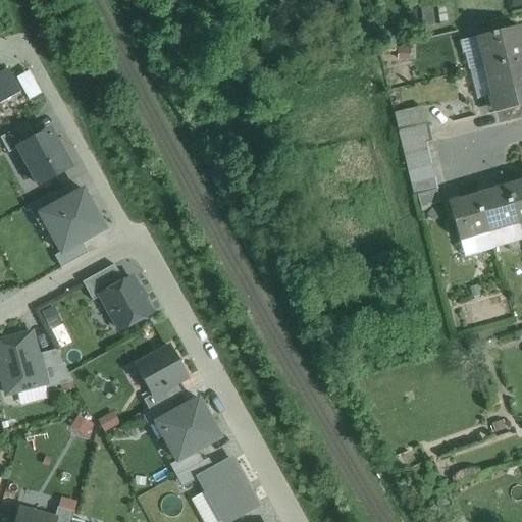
[(518,27),(478,37),(485,66),(521,57),(521,45),(518,29),(519,28),(518,27)]
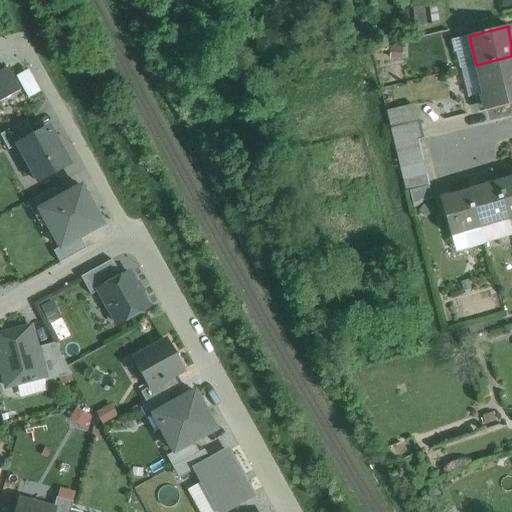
[(511,56),(476,65),(487,110),(511,104),(511,56)]
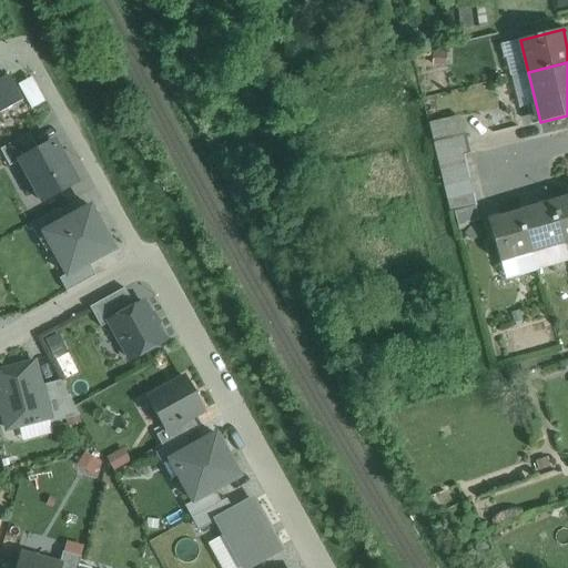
[(0,81),(0,112),(21,101),(8,77),(0,81)]
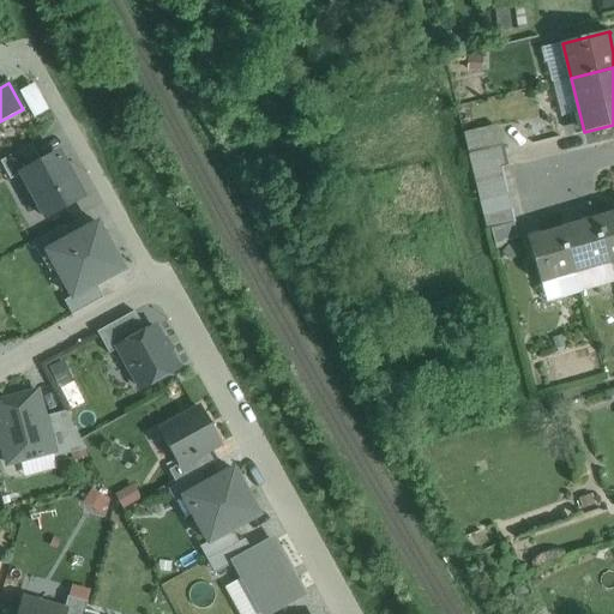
[(30,145),(0,161),(0,162),(10,180),(20,174),(41,163),(30,145)]
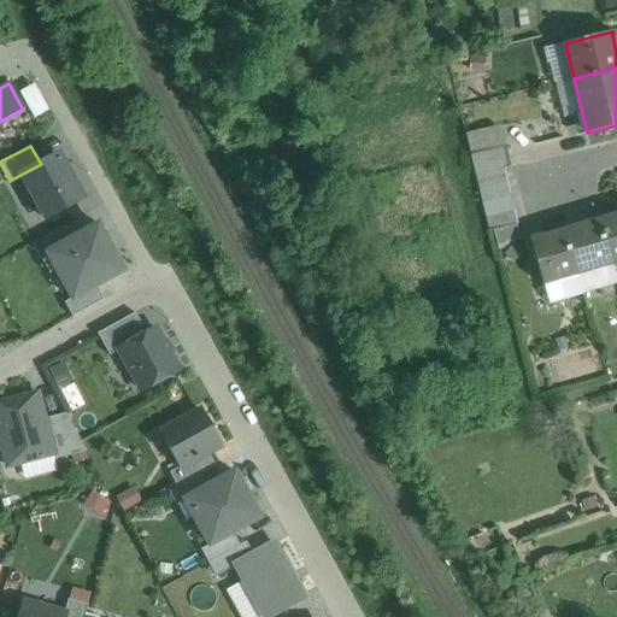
[(41,164),(21,175),(45,219),(84,199),(60,154),(41,164)]
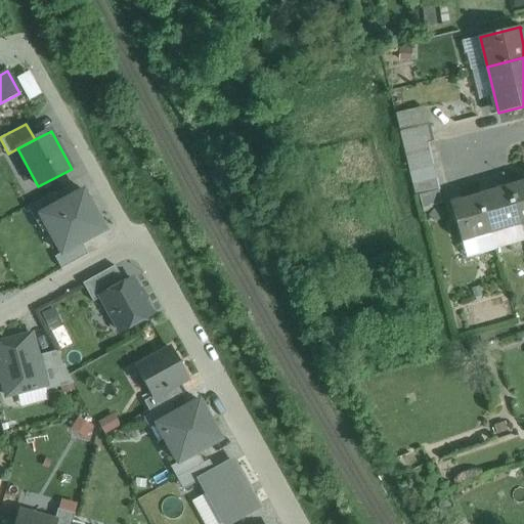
[(430,156),(406,161),(409,173),(433,167),(430,156)]
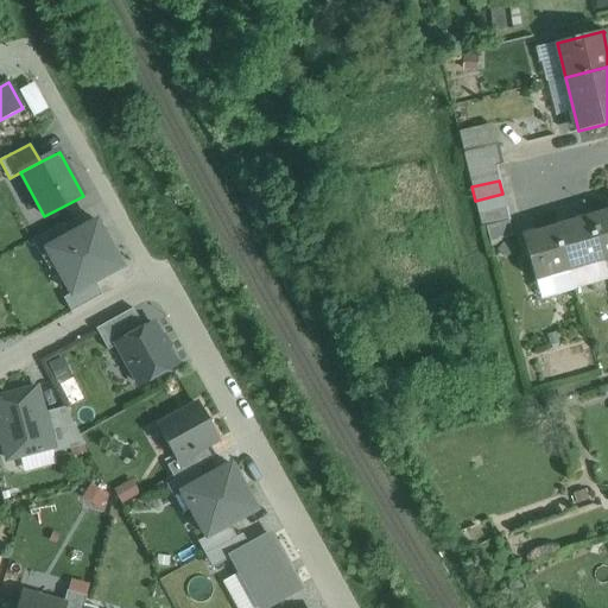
[(502,194),(475,201),(479,214),(506,207),(502,194)]
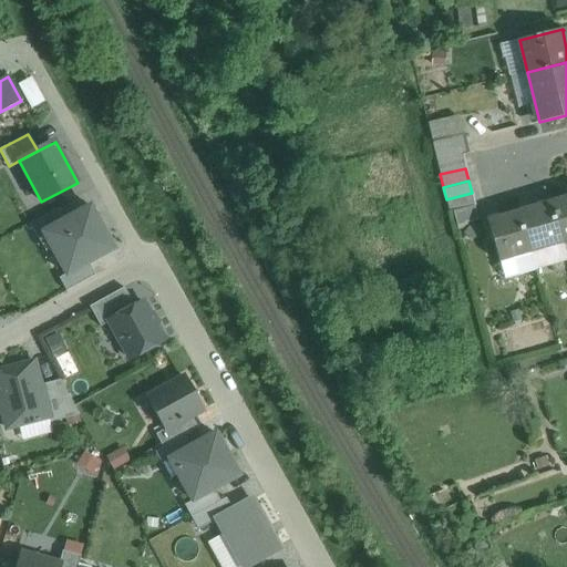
[(472,193),(446,199),(450,213),(475,206),(472,193)]
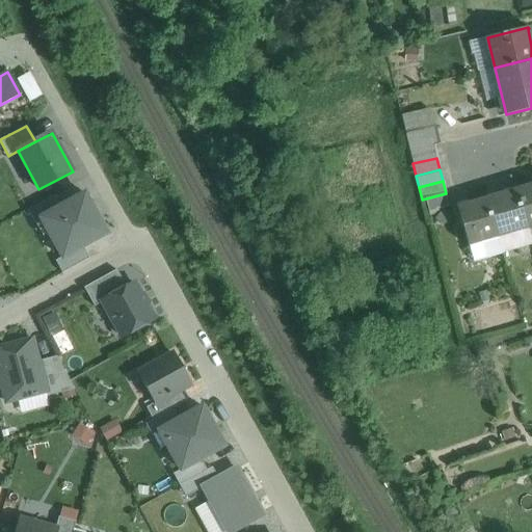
[(531,184),(515,189),(528,229),(531,228),(531,184)]
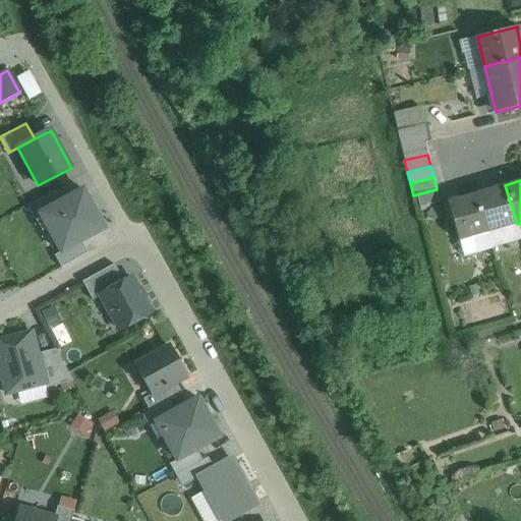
[(505,185),(476,194),(487,233),(517,224),(505,185)]
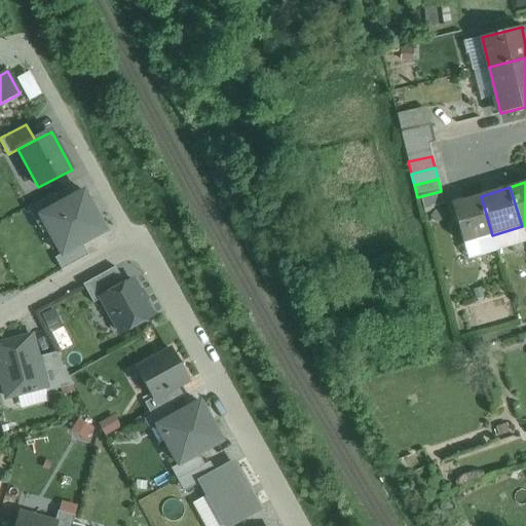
[(40,217),(62,255),(62,256),(82,245),(106,231),(83,192),(61,204),(40,216),(40,217)]
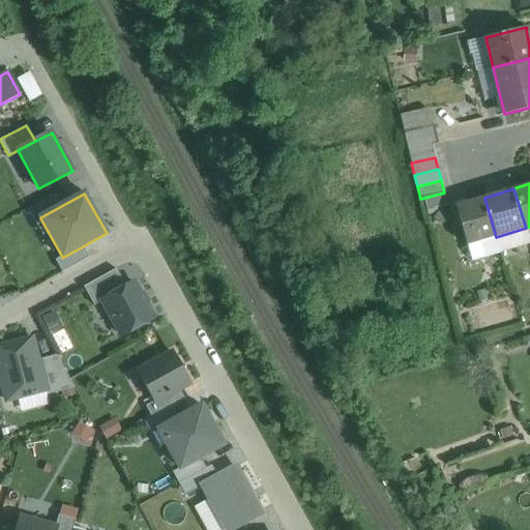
[(34,222),(40,218),(40,217),(61,206),(54,195),(27,209),(34,222)]
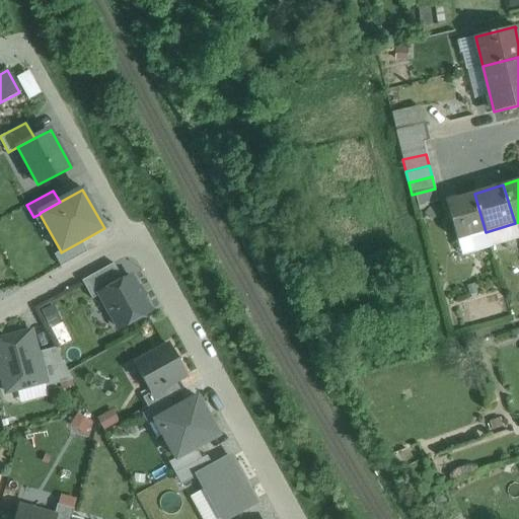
[(474,194),(445,202),(457,240),(486,232),(474,194)]
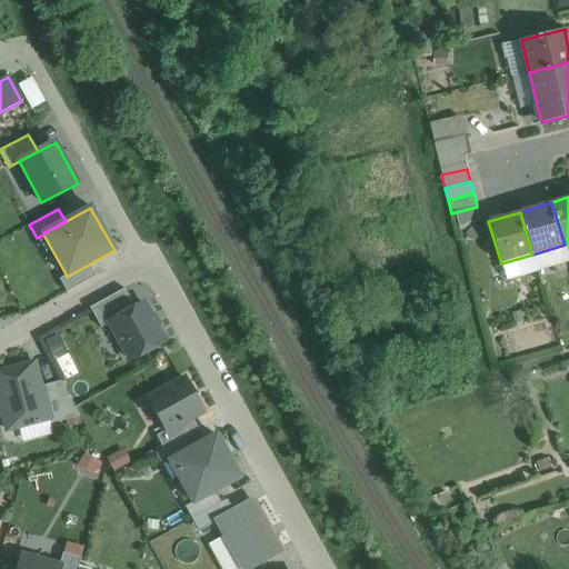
[(96,277),(89,265),(67,277),(67,276),(59,279),(67,292),(96,277)]
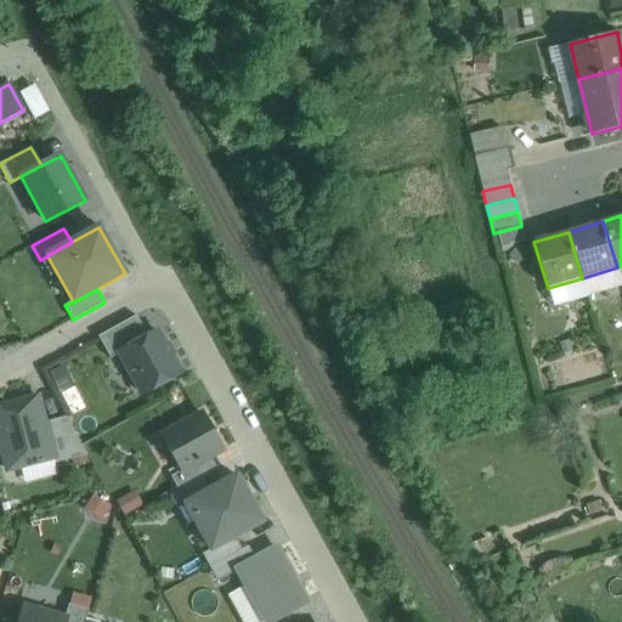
[(159,331),(117,354),(141,396),(182,374),(173,357),(174,352),(169,341),(164,341),(159,331)]
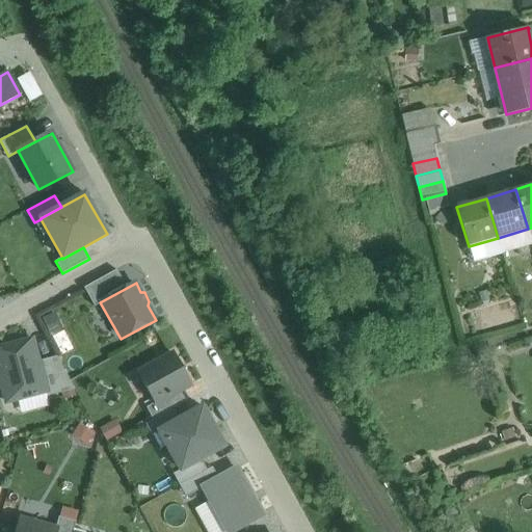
[(32,340),(0,348),(0,379),(6,402),(18,399),(46,392),(38,362),(32,340)]
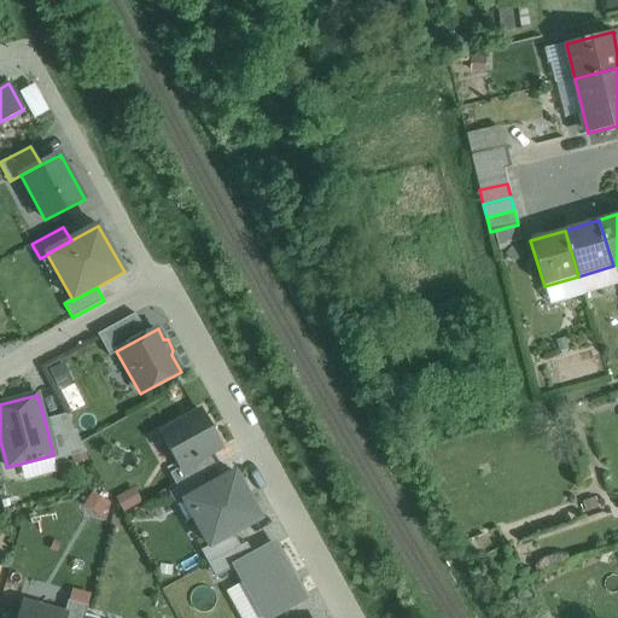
[(180,468),(181,470),(209,455),(221,448),(202,412),(161,433),(180,468)]
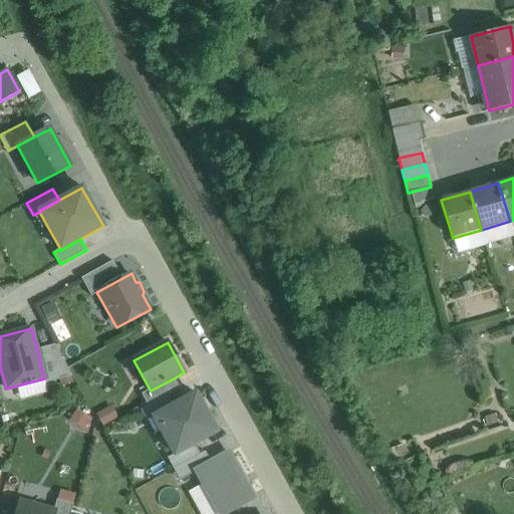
[(44,378),(45,383),(71,376),(54,344),(37,349),(44,378)]
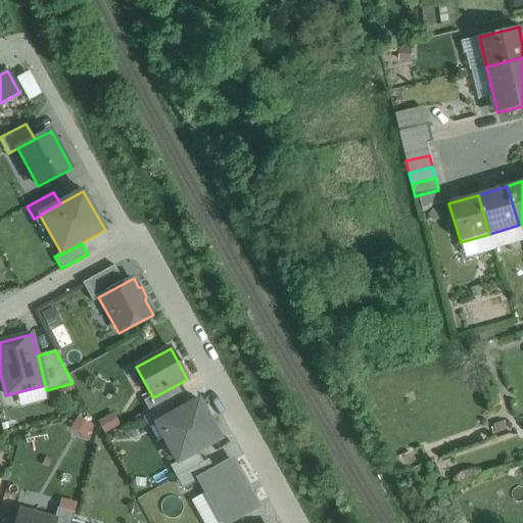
[(45,385),(17,392),(20,407),(49,399),(46,390),(45,385)]
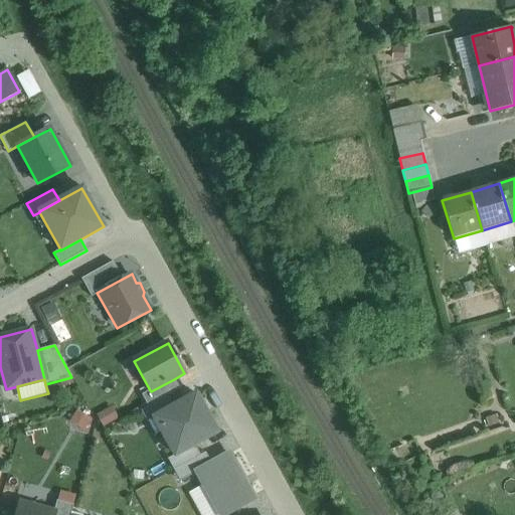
[(148,406),(167,396),(179,389),(174,379),(151,391),(150,390),(142,395),(148,406)]
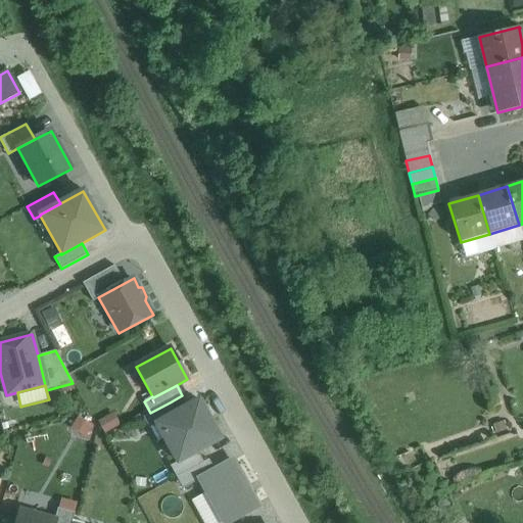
[(199,400),(176,413),(156,424),(177,462),(197,452),(221,439),(199,400)]
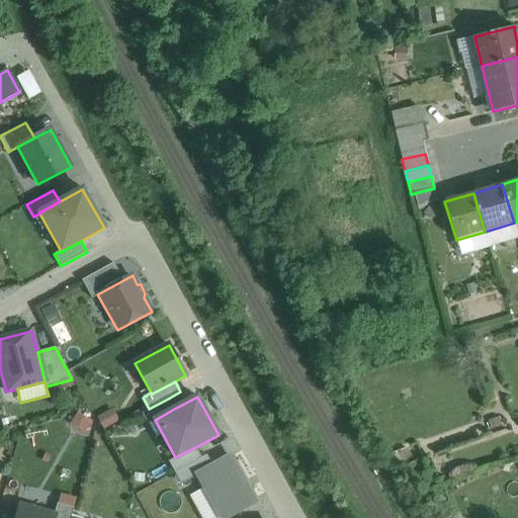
[(147,424),(155,420),(174,409),(168,399),(149,409),(141,413),(147,424)]
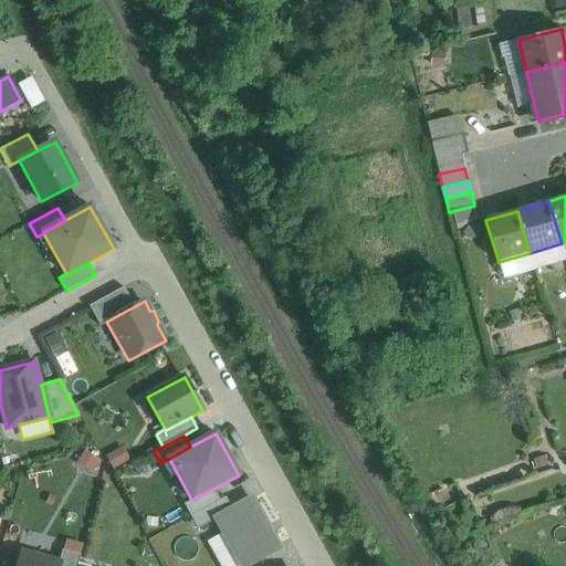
[(220,501),(213,489),(191,500),(184,504),(190,516),(198,530),(215,520),(215,519),(232,510),(226,498),(220,501)]
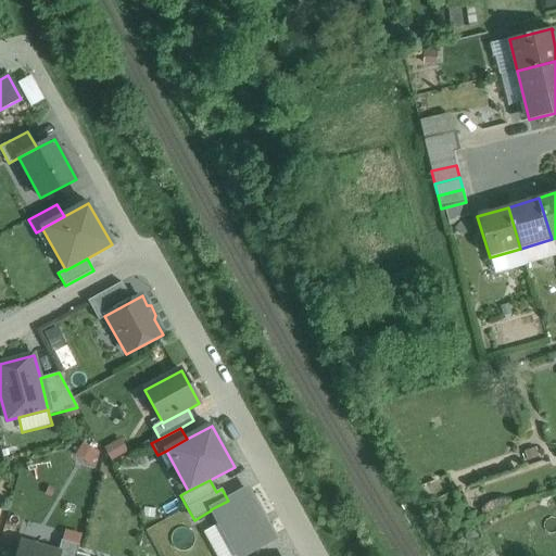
[(242,555),(274,539),(247,490),(228,501),(211,509),(211,510),(236,555),(242,555)]
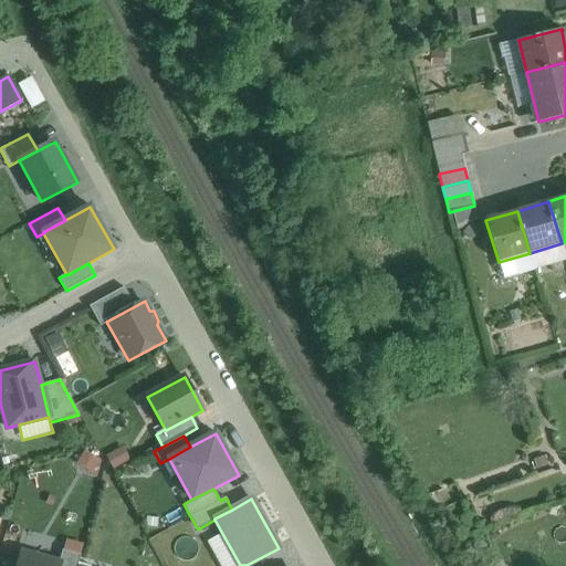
[(60,564),(59,565),(77,565),(79,563),(81,555),(62,551),(59,563),(60,564)]
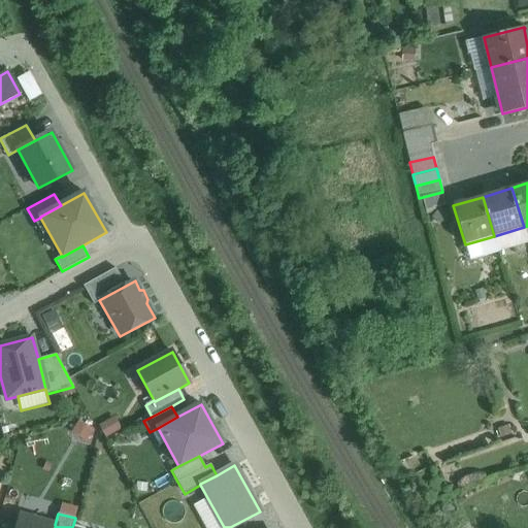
[(55,527),(56,526),(55,525),(20,516),(17,527),(55,527)]
